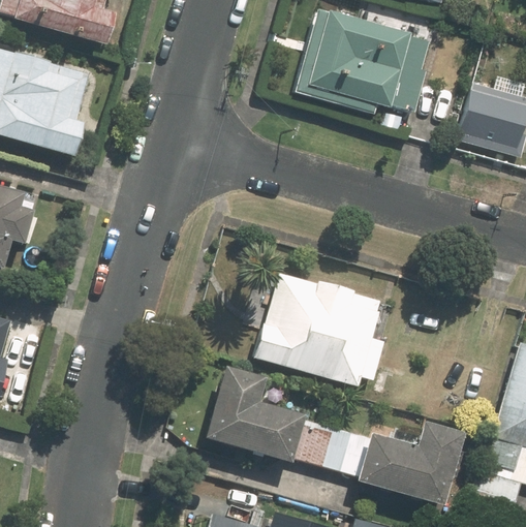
[(2,0),(0,8),(0,17),(105,48),(116,11),(100,6),(102,0),(2,0)]
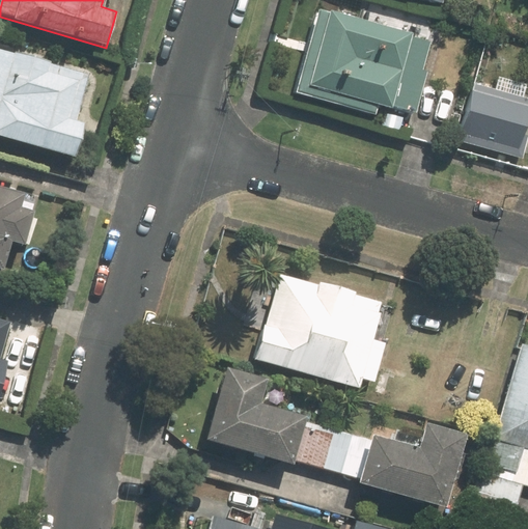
[(428,73),(422,71),(429,43),(412,37),(413,32),(331,9),(330,12),(320,9),(297,92),(376,114),(379,104),(416,114),(428,73)]
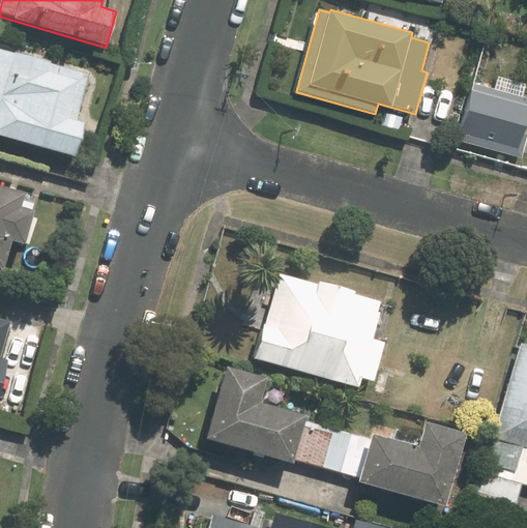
[(0,138),(84,162),(95,116),(86,114),(96,76),(0,49),(0,138)]
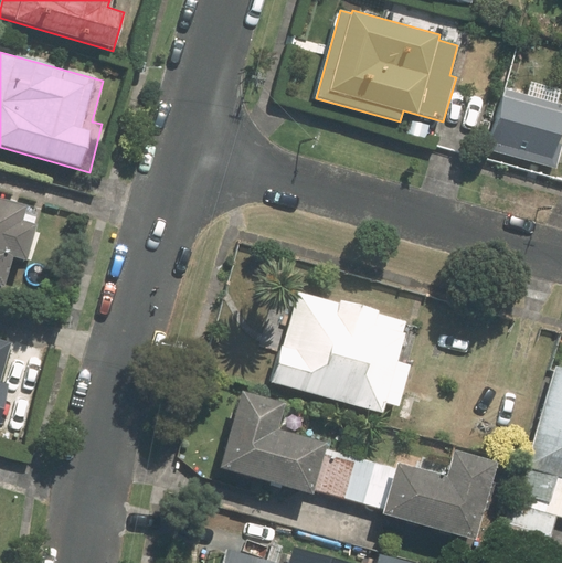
[(561,124),(561,105),(504,89),(487,152),(555,170),(561,146),(561,145),(557,144),(561,124)]
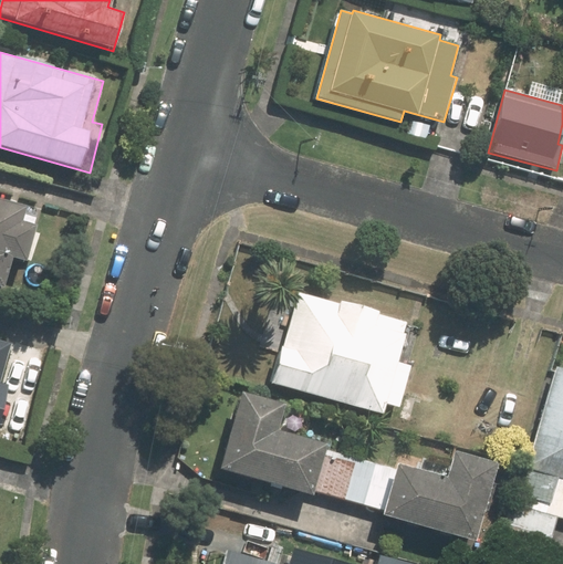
[(0,289),(4,291),(14,259),(30,263),(40,231),(24,227),(31,207),(0,197),(0,289)]
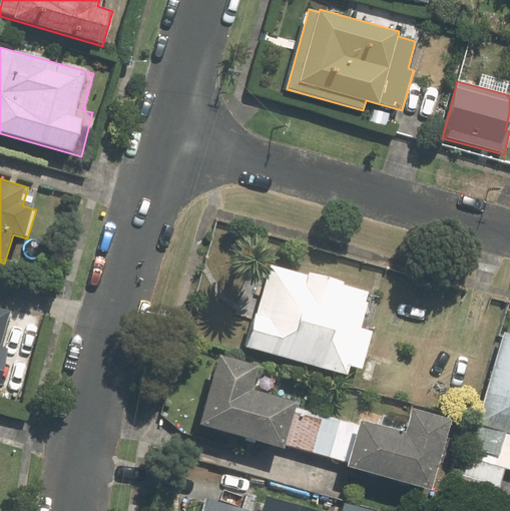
[(373,331),(361,328),(368,302),(366,301),(368,292),(344,285),(345,281),(310,271),(309,276),(270,265),(246,346),(349,375),(351,367),(362,370),(373,331)]
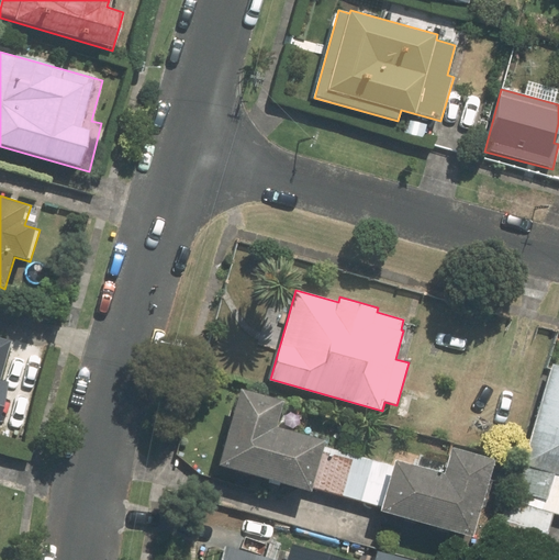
[(0,422),(12,383),(0,380),(0,377),(11,342),(0,337),(0,422)]
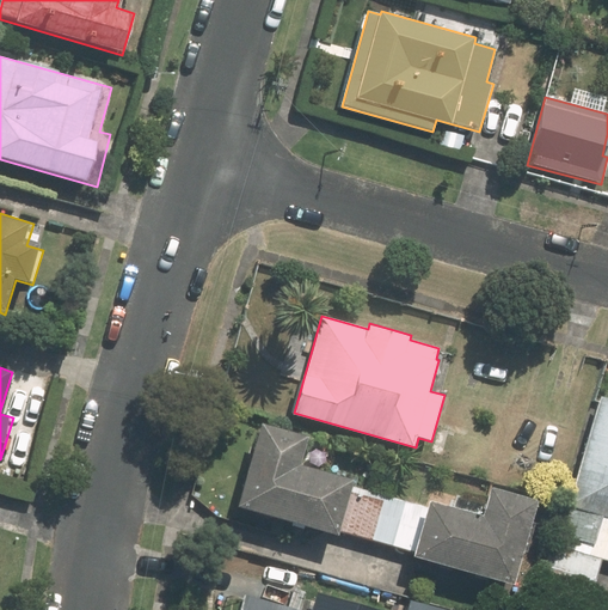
[(607,398),(597,396),(553,547),(607,562),(607,398)]
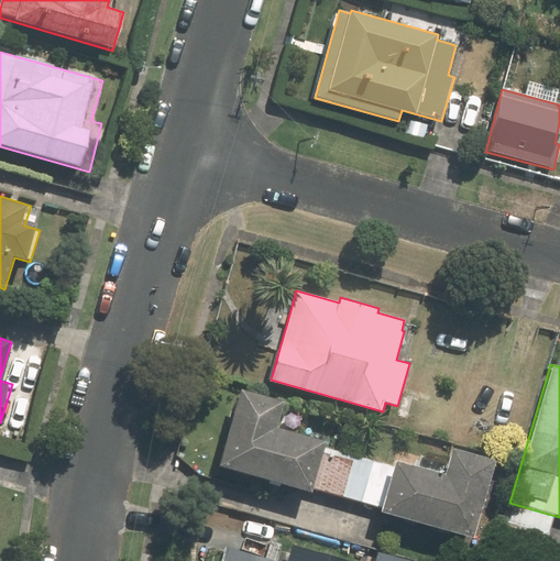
[(280,426),(287,400),(243,387),(220,466),(313,493),(328,440),(280,426)]
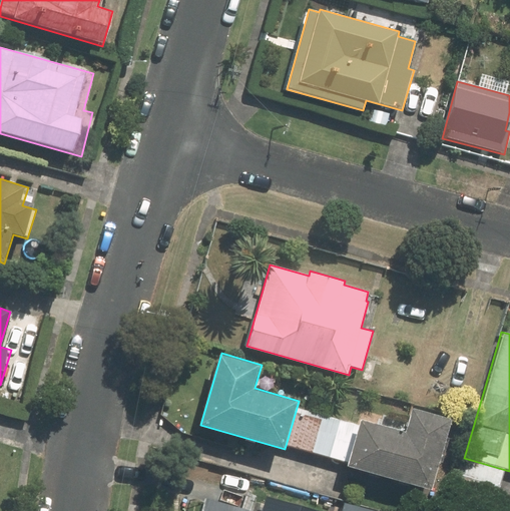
[(453,418),(413,406),(406,430),(363,418),(349,466),(433,490),(453,418)]
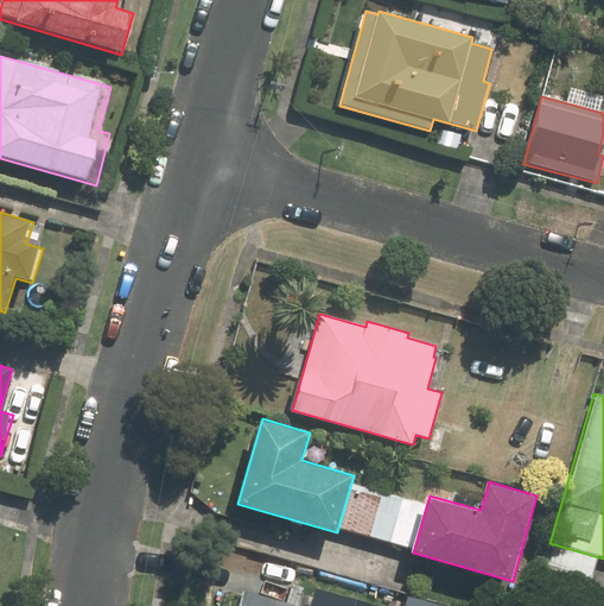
[(598,557),(550,543),(538,584),(586,597),(598,557)]
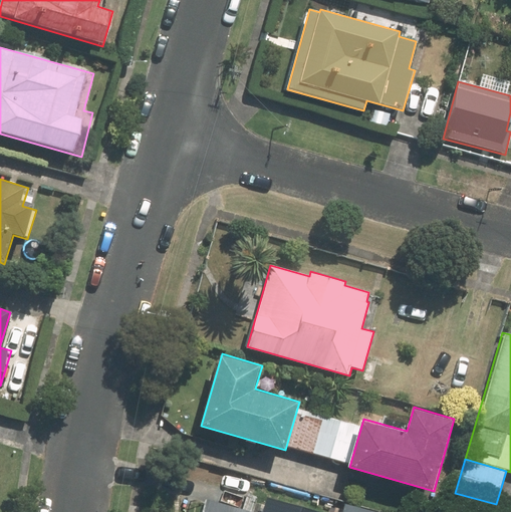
[(250,511),(205,499),(201,511),(250,511)]
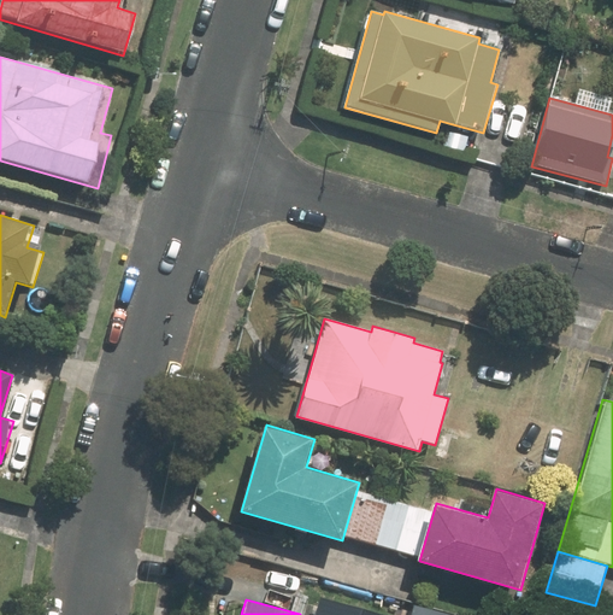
[(385,614),(349,604),(346,614),(385,614)]
